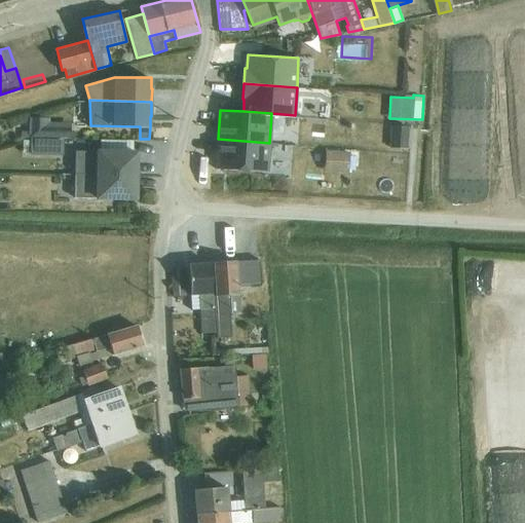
[(31,137),(64,138),(71,138),(72,121),(50,121),(50,116),(29,116),(29,129),(22,129),(23,137),(32,136),(31,137)]
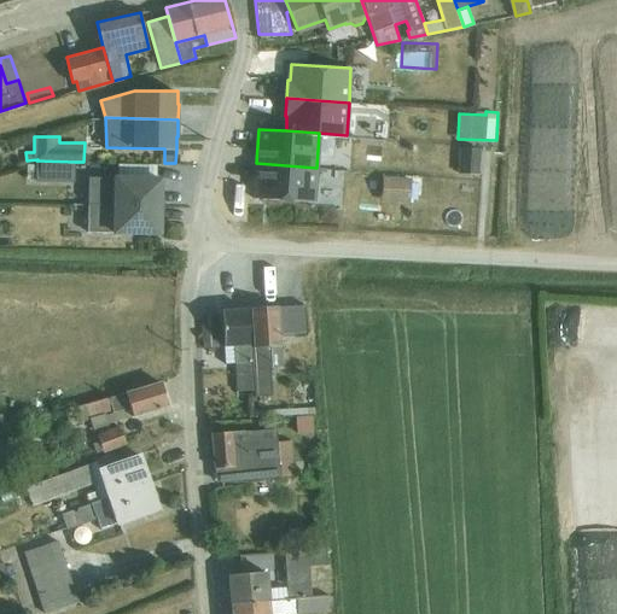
[(461,147),(460,171),(479,173),(481,148),(461,147)]
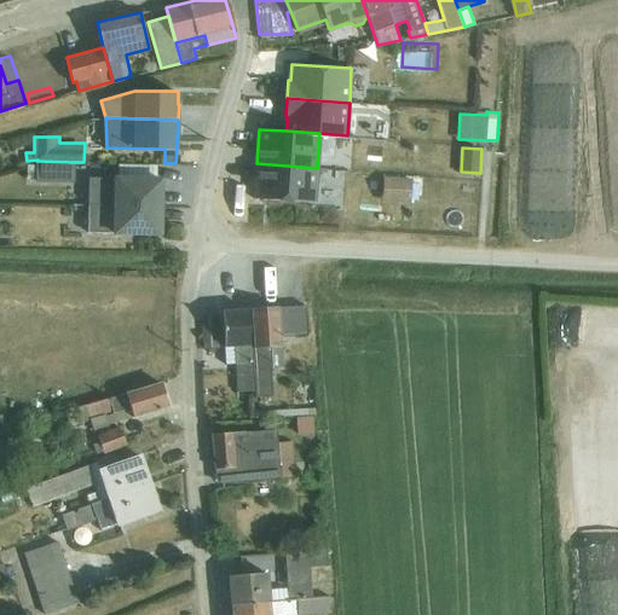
[(75,162),(36,161),(36,181),(75,181),(75,162)]
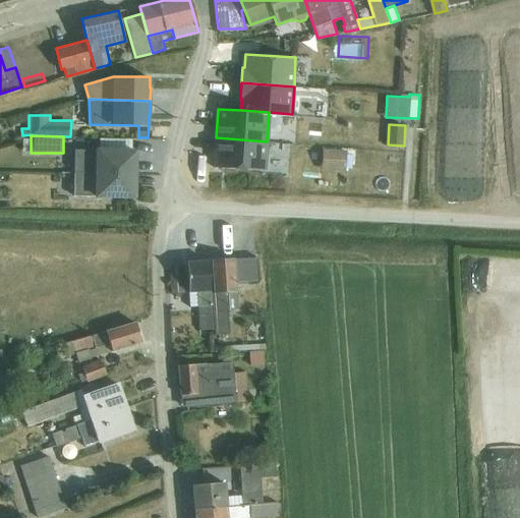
[(100,149),(132,150),(133,137),(100,136),(100,149)]
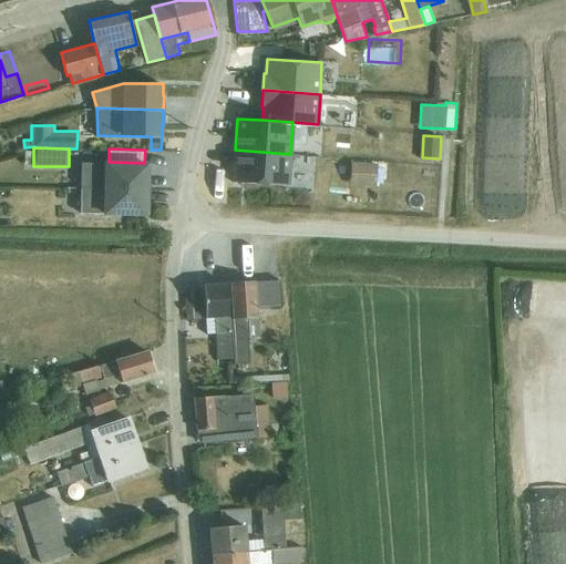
[(290,154),(235,150),(234,166),(235,166),(234,181),(288,185),(290,154)]
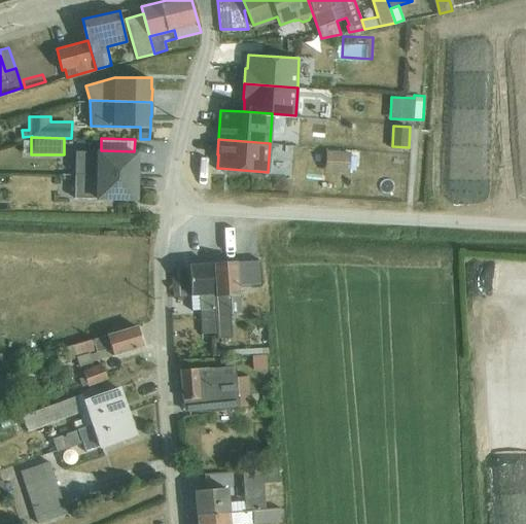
[(495,147),(479,147),(479,177),(495,177),(495,147)]
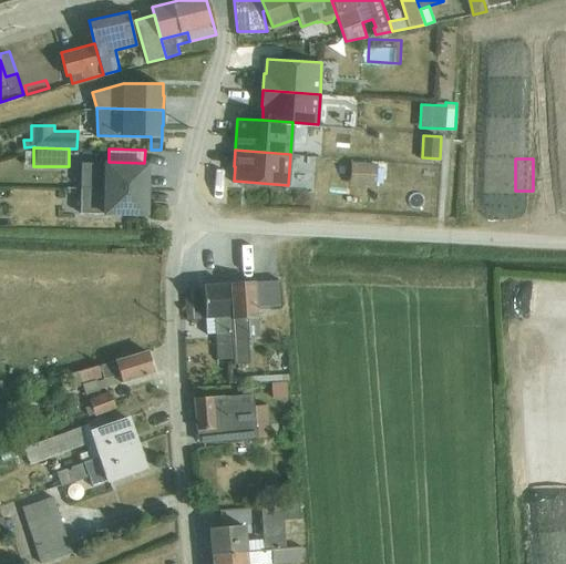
[(144,163),(109,162),(81,162),(81,187),(147,188),(147,173),(146,173),(146,163),(144,163)]
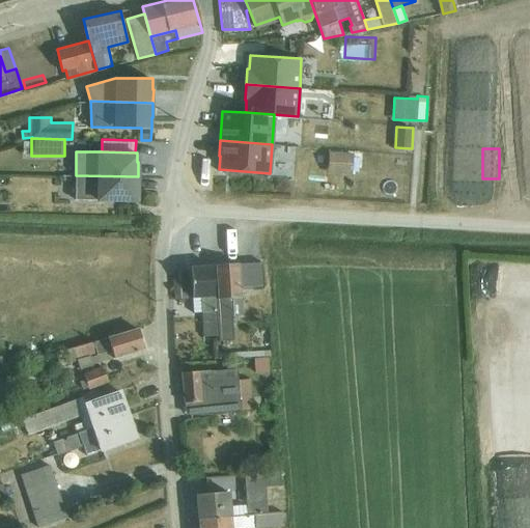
[(138,176),(76,175),(76,198),(136,200),(136,191),(138,191),(138,176)]
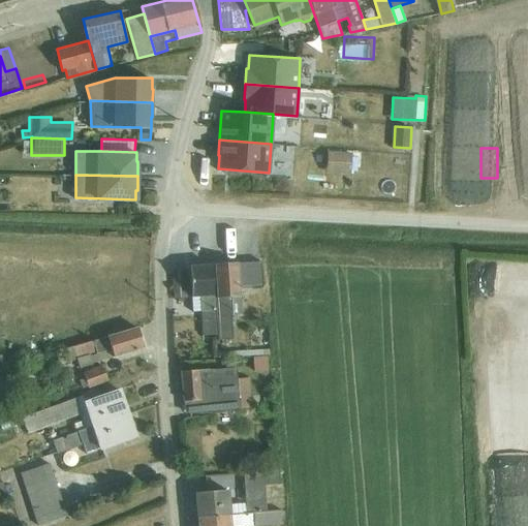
[(215,313),(217,333),(217,338),(235,337),(233,314),(243,313),(241,288),(265,287),(262,260),(215,264),(217,295),(216,296),(217,313),(215,313)]
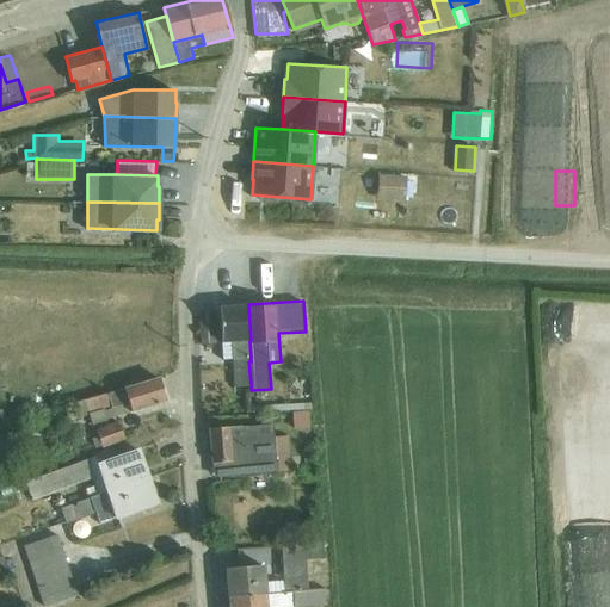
[(251,384),(248,361),(245,304),(220,307),(223,358),(233,358),(234,385),(251,384)]
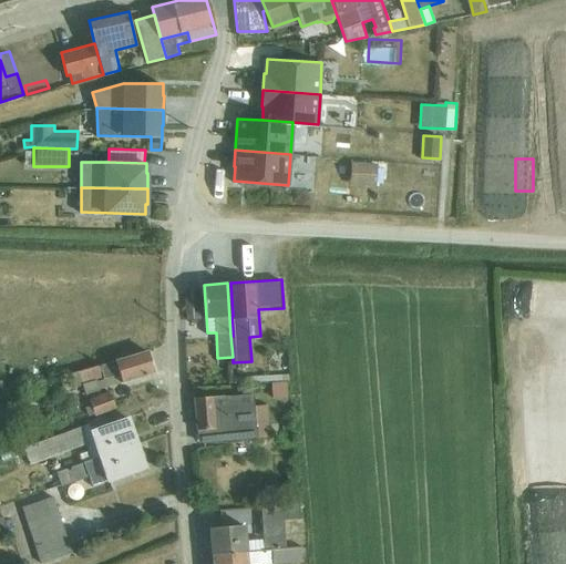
[(117,373),(120,381),(154,371),(147,349),(70,373),(74,387),(83,383),(117,373)]
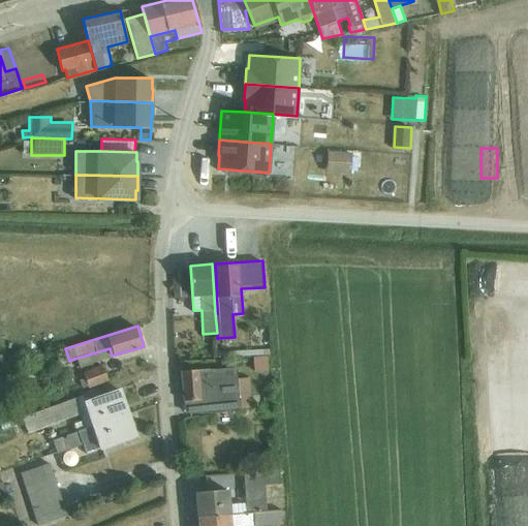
[(110,348),(78,358),(80,365),(112,356),(110,348)]
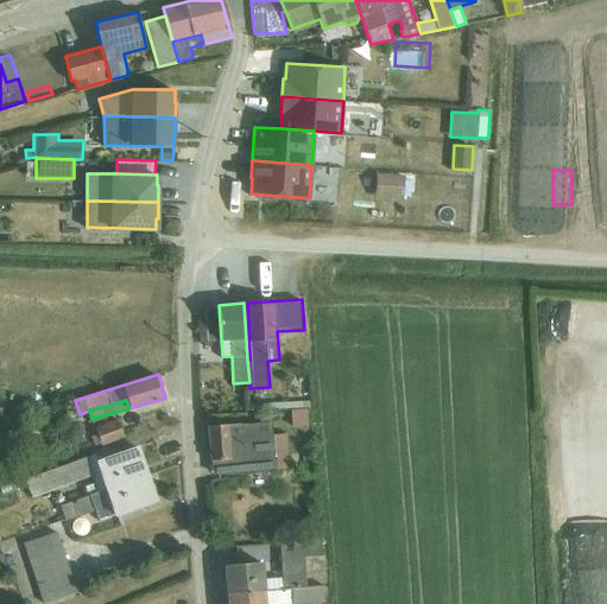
[(119,418),(89,428),(95,444),(101,442),(102,445),(126,437),(119,418)]
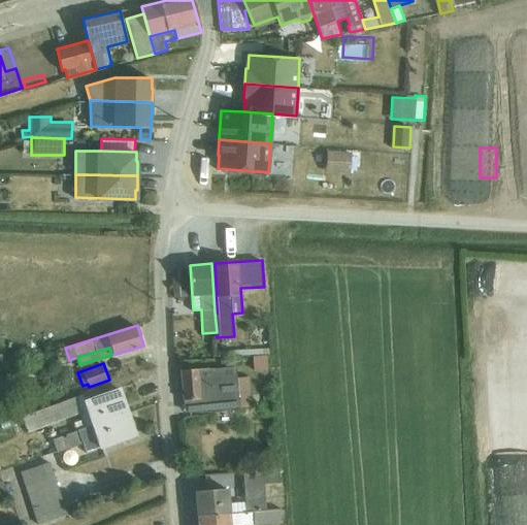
[(202,408),(240,405),(251,404),(248,375),(237,376),(237,365),(182,369),(185,398),(201,397),(202,408)]
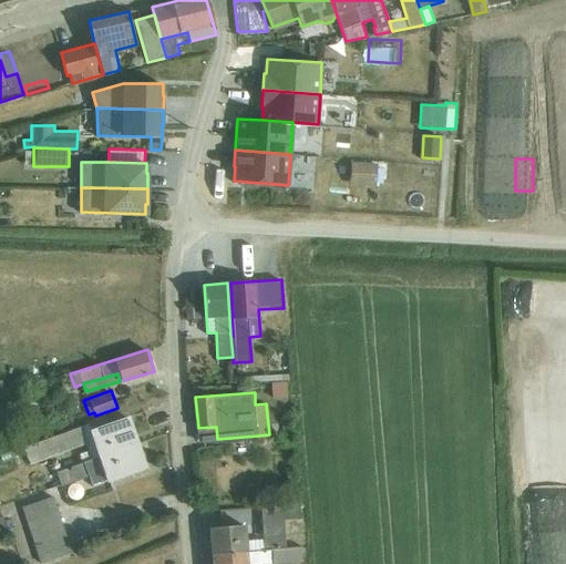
[(92,429),(107,423),(104,414),(88,421),(88,423),(90,422),(92,429)]
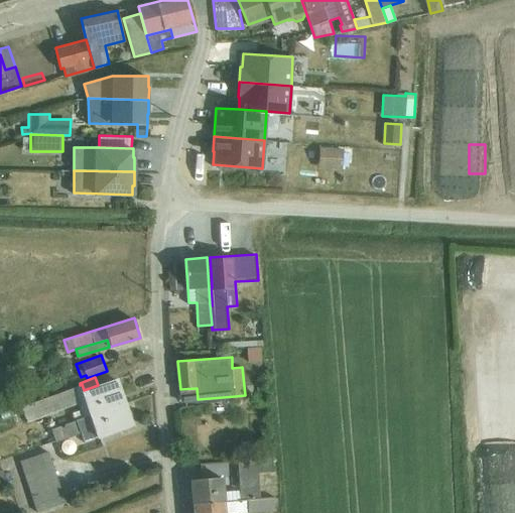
[(82,384),(80,385),(21,404),(27,421),(79,403),(81,408),(73,411),(76,420),(125,402),(117,379),(98,385),(84,390),(82,384)]
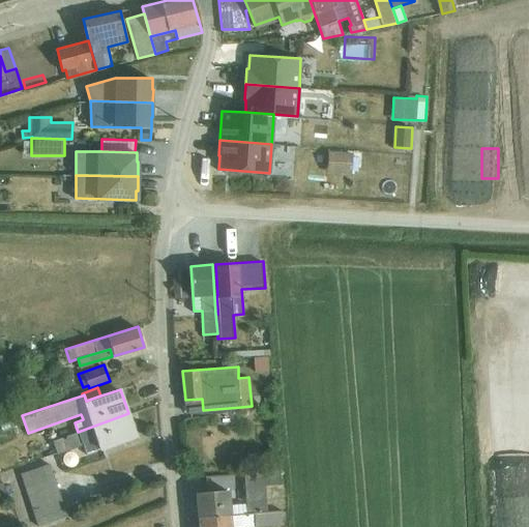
[(202,399),(185,400),(185,412),(199,413),(214,412),(229,410),(238,408),(241,407),(203,410),(202,399)]
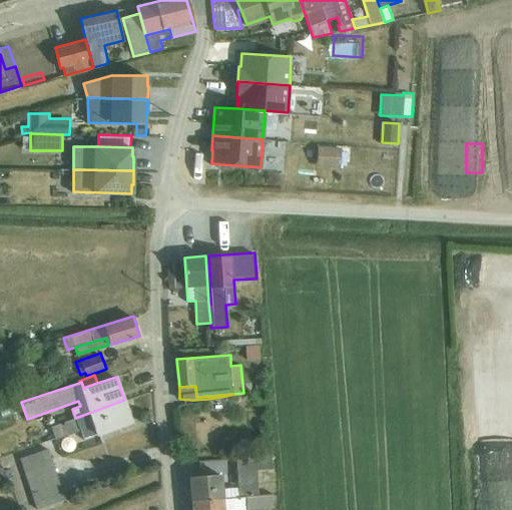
[(124,400),(75,418),(51,426),(56,439),(81,430),(84,438),(131,422),(124,400)]
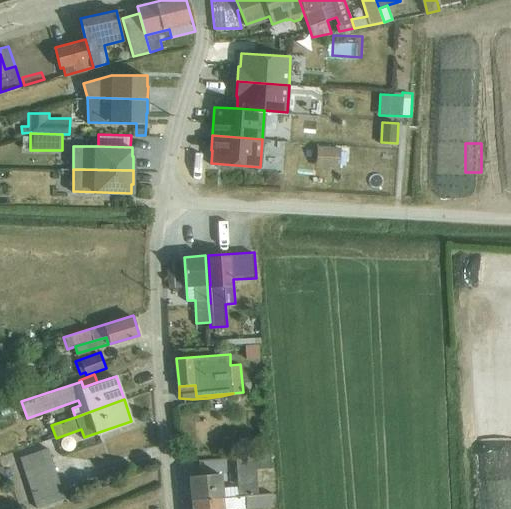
[(48,447),(20,456),(37,507),(66,498),(59,477),(48,447)]
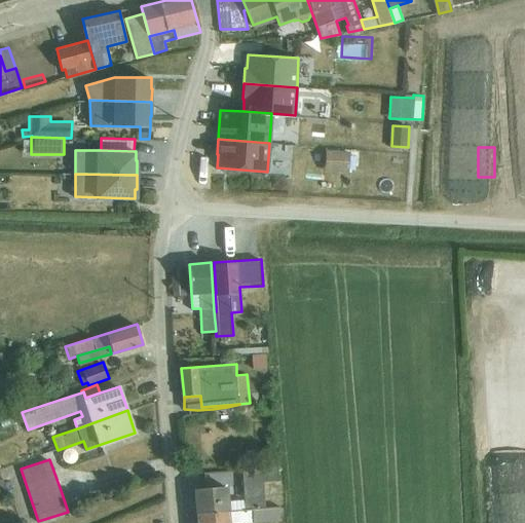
[(198,513),(266,508),(264,480),(278,480),(278,465),(244,468),(245,498),(230,499),(229,485),(195,488),(198,513)]
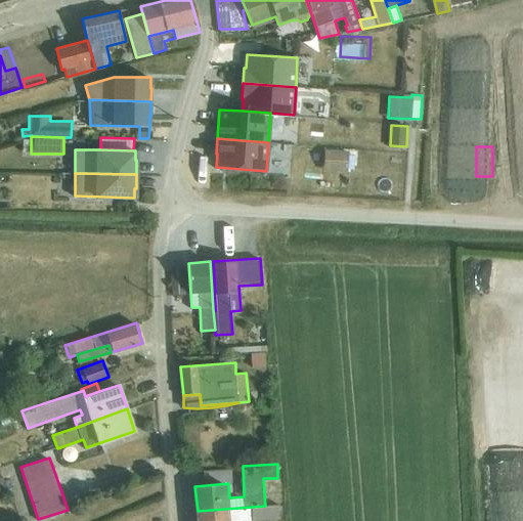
[(265,506),(198,511),(198,520),(229,520),(230,520),(280,518),(279,505),(265,506)]
